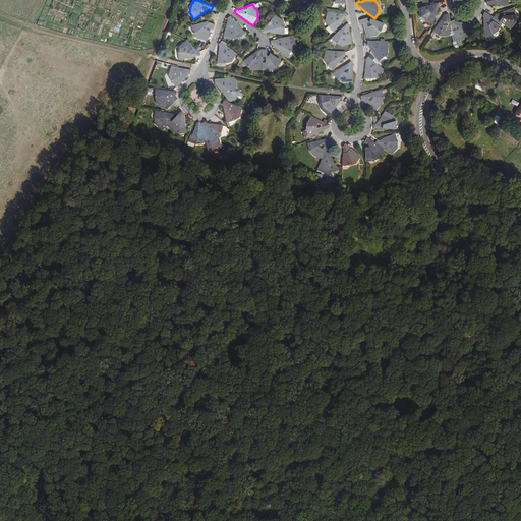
[(440,8),(439,4),(420,10),(421,15),(420,15),(421,19),(424,23),(432,26),(438,9),(440,8)]
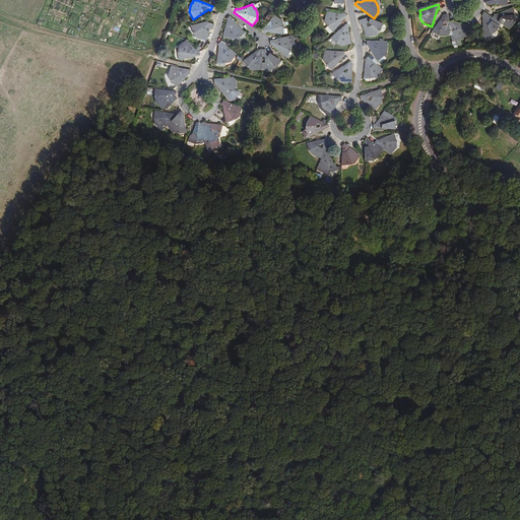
[(496,16),(494,15),(493,18),(483,13),(480,17),(482,19),(483,36),(491,36),(497,35),(496,33),(496,31),(498,30),(497,30),(499,28),(498,26),(500,23),(509,29),(512,24),(513,24),(514,20),(516,20),(516,15),(513,9),(496,16)]
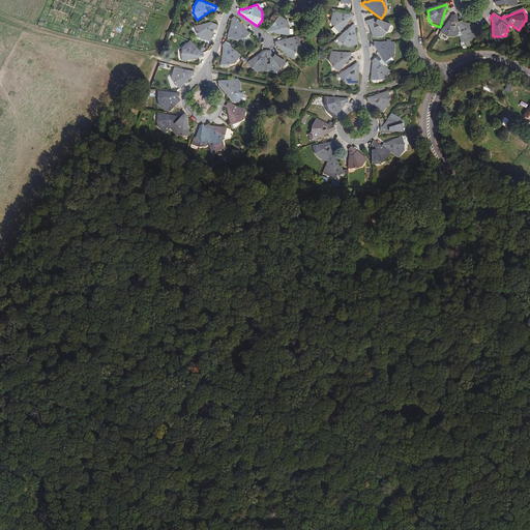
[(329,29),(335,35),(339,33),(354,16),(351,12),(349,16),(333,13),(332,16),(331,16),(331,21),(330,21),(331,27),(329,29)]
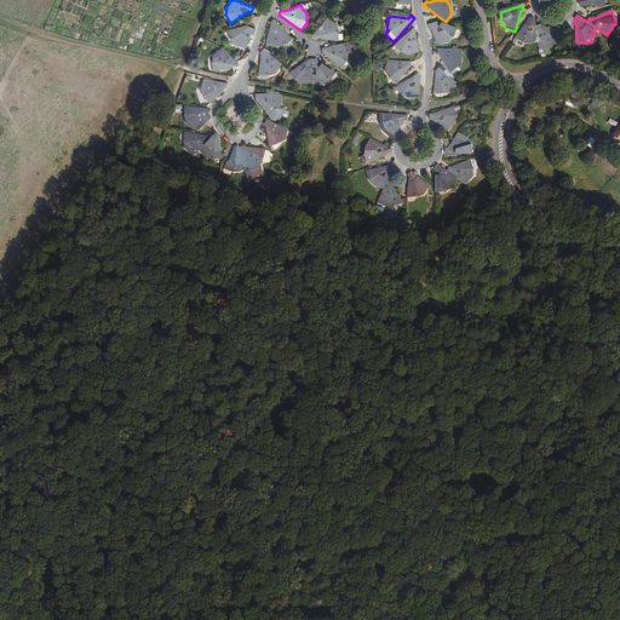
[(292,39),(291,38),(274,17),(269,22),(270,24),(265,40),(271,41),(273,44),(277,44),(283,44),(292,39)]
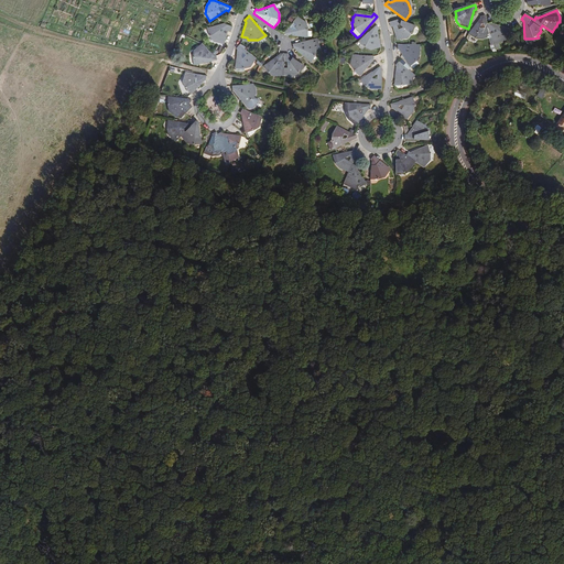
[(503,42),(505,43),(510,38),(512,30),(492,24),(491,22),(487,23),(485,15),(479,18),(480,20),(478,22),(469,34),(475,40),(480,41),(487,40),(488,41),(489,41),(490,46),(489,47),(490,52),(491,52),(492,54),(496,53),(495,51),(499,50),(498,43),(499,43),(503,42)]
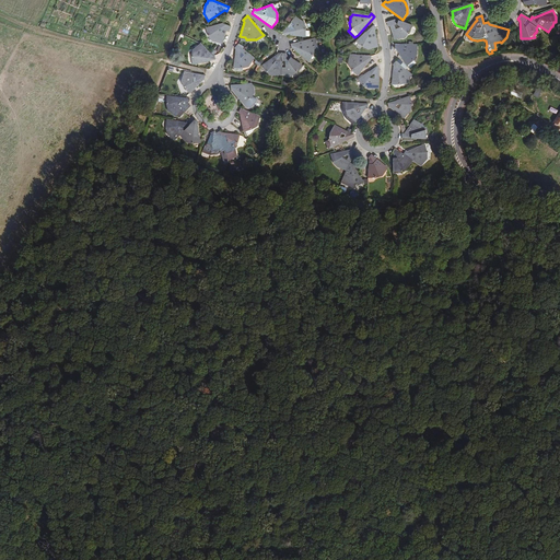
[(294,18),(281,34),(284,37),(286,35),(305,37),(306,28),(304,24),(302,24),(301,21),(299,22),(294,18)]
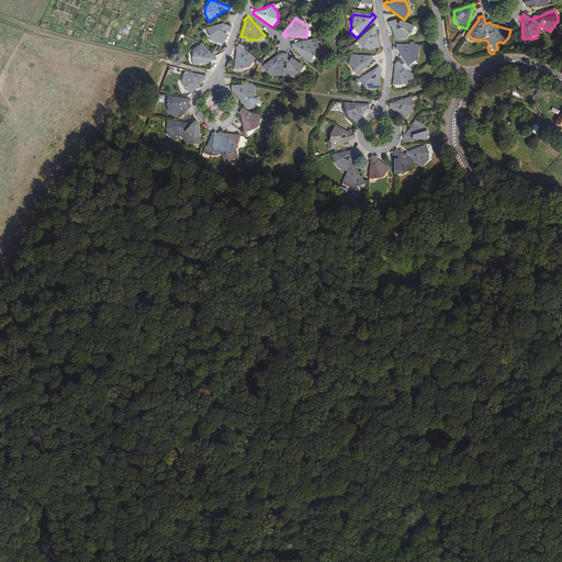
[(413,25),(409,24),(395,20),(388,22),(390,29),(392,27),(394,37),(398,37),(400,38),(404,37),(405,37),(409,35),(413,25)]
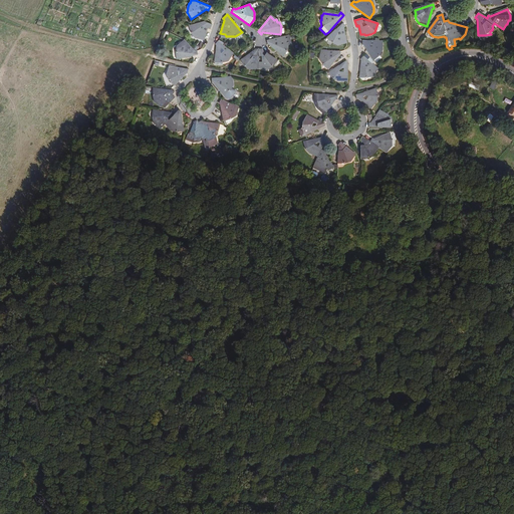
[(189,25),(189,26),(190,33),(194,37),(195,36),(199,38),(199,37),(204,39),(208,28),(210,29),(212,23),(205,21),(189,25)]
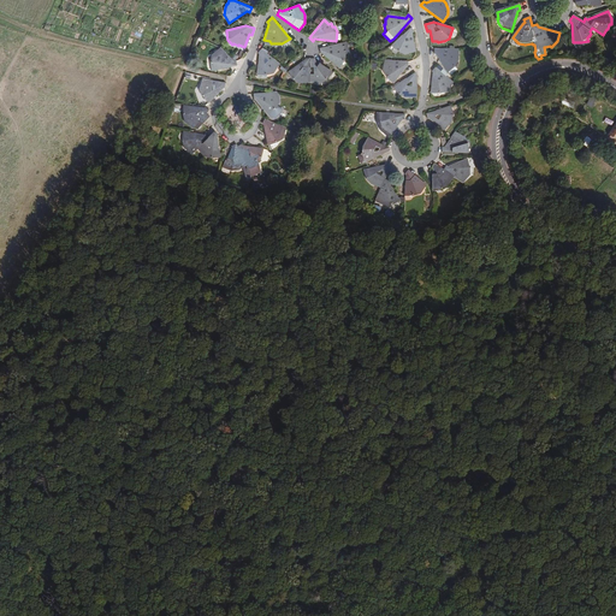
[(412,53),(415,53),(413,34),(414,31),(410,28),(390,45),(397,54),(404,57),(406,54),(412,54),(412,53)]
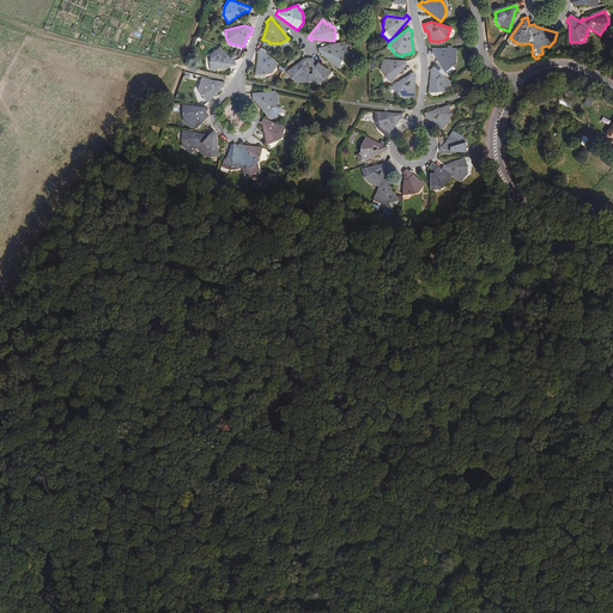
[(327,47),(327,46),(316,48),(319,54),(321,54),(337,67),(338,67),(340,43),(327,47)]
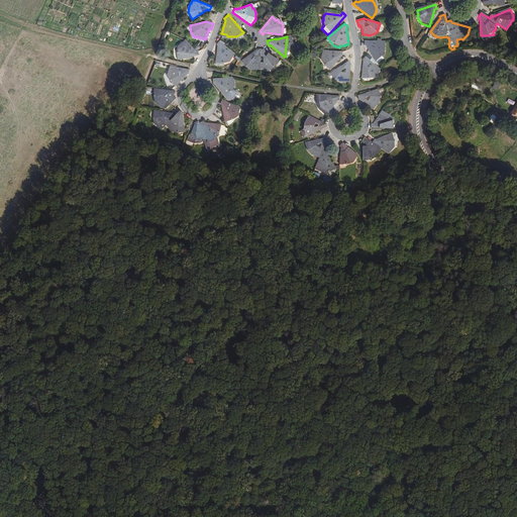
[(176,50),(178,59),(199,55),(199,50),(196,50),(185,39),(182,42),(181,42),(178,46),(176,50)]
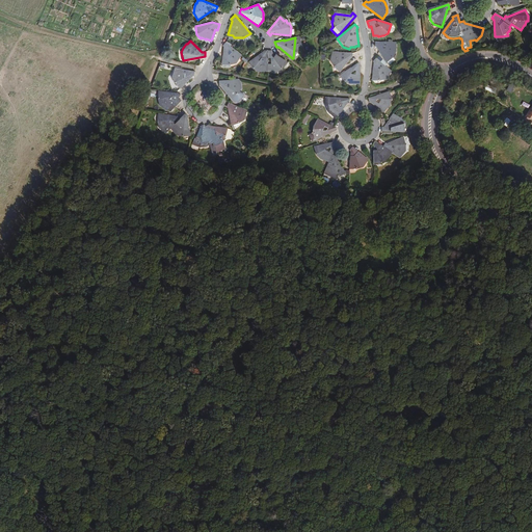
[(223,46),(222,53),(220,64),(229,67),(232,64),(233,63),(236,61),(236,60),(239,56),(230,48),(229,47),(223,43),(221,45),(223,46)]
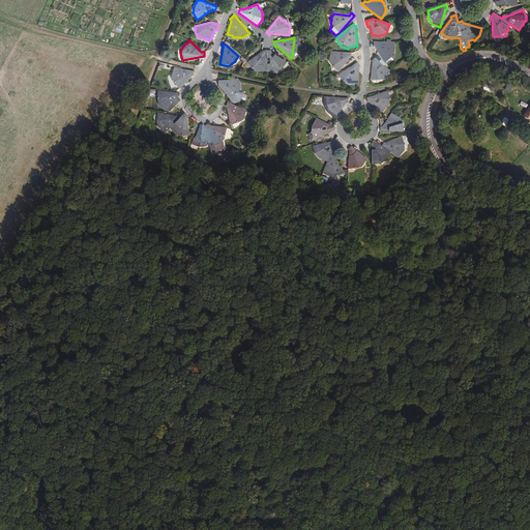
[(392,45),(373,42),(373,48),(374,48),(384,63),(390,60),(393,56),(393,50),(392,50),(392,45)]
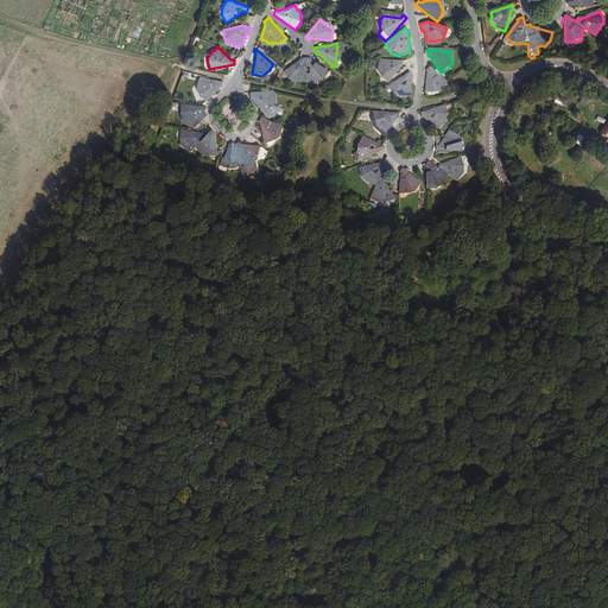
[(311,57),(305,57),(301,57),(301,58),(283,70),(287,78),(292,81),(299,83),(305,82),(305,81),(310,81),(311,82),(316,82),(317,82),(323,80),(328,71),(311,59),(311,57)]
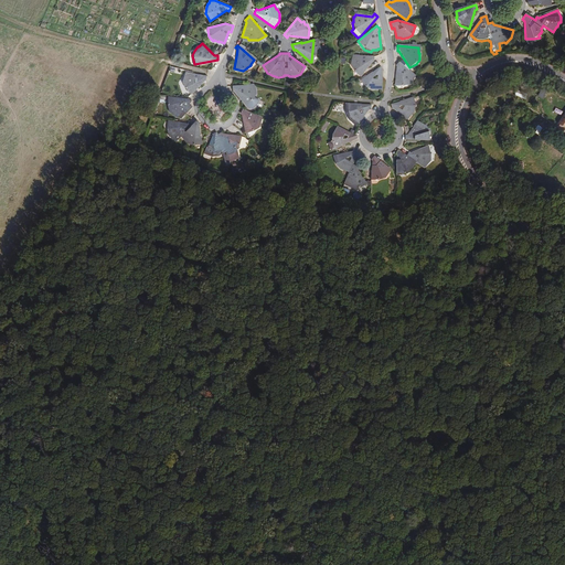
[(374,62),(374,57),(353,56),(352,61),(351,62),(351,65),(350,65),(352,72),(360,77),(364,72),(372,62),(374,62)]
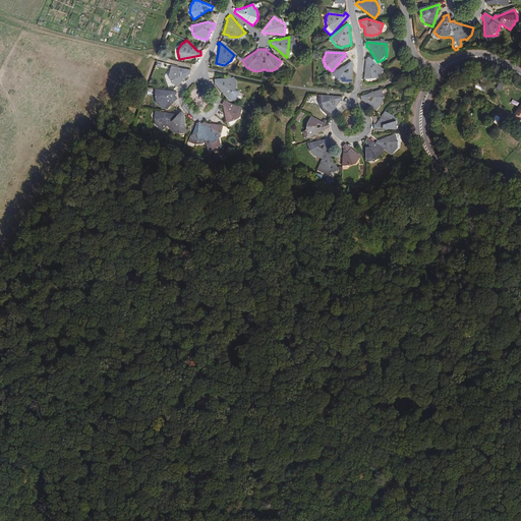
[(372,59),(369,57),(368,59),(366,58),(364,61),(365,62),(363,79),(370,81),(375,79),(375,77),(380,76),(379,74),(382,70),(371,62),(372,59)]
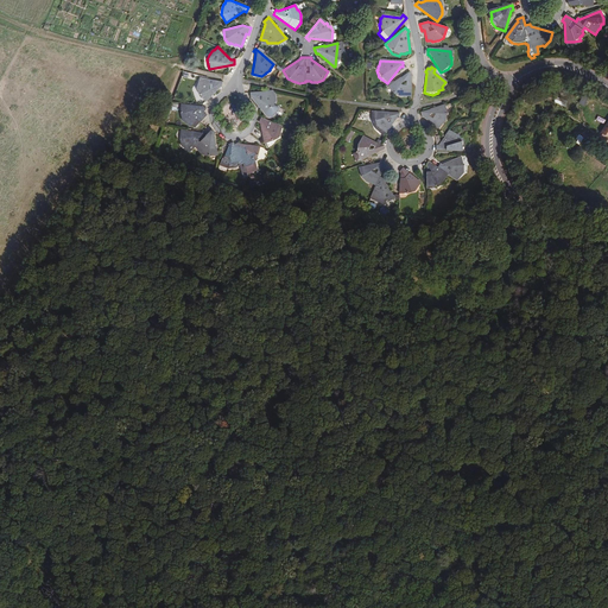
[(406,94),(411,94),(411,76),(412,75),(409,70),(394,81),(388,86),(393,94),(399,95),(400,95),(403,95),(405,96),(406,94)]
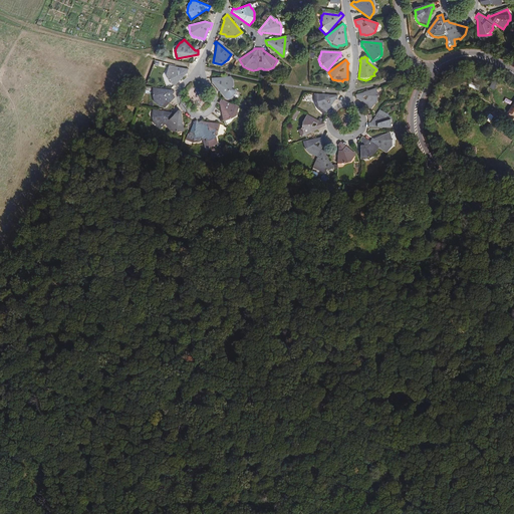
[(188,68),(170,63),(168,70),(167,70),(167,74),(167,79),(174,85),(185,73),(187,73),(188,68)]
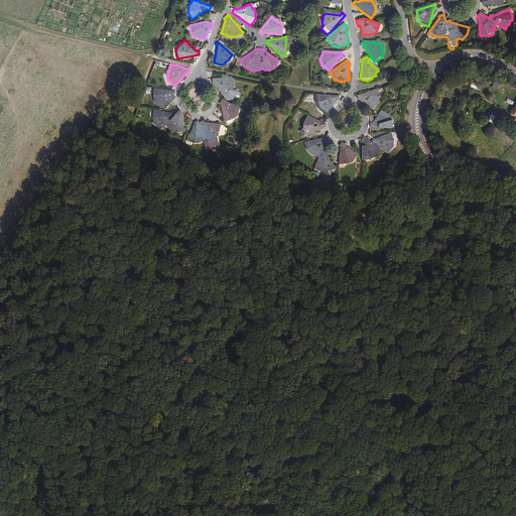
[(230,79),(211,80),(212,83),(214,83),(224,98),(232,94),(233,89),(232,89),(233,84),(231,83),(230,79)]
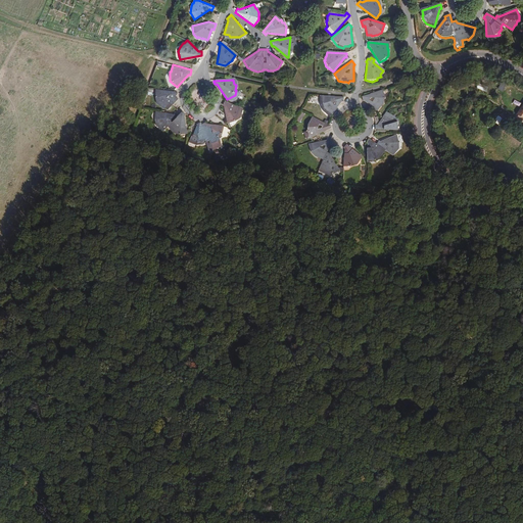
[(486,92),(487,87),(478,83),(476,88),(486,92)]
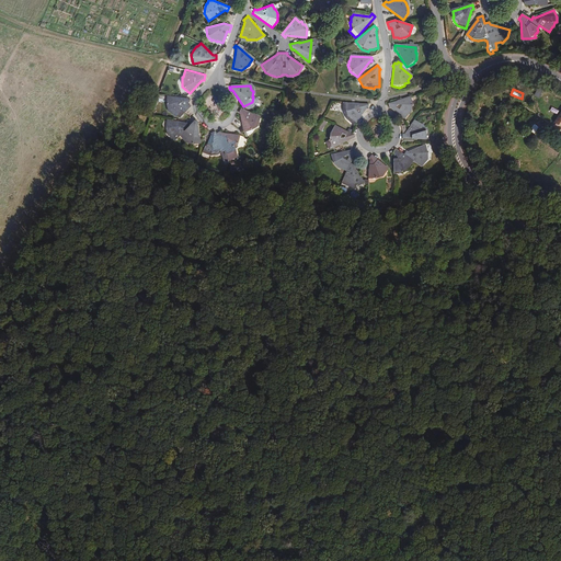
[(183,98),(167,96),(164,105),(168,110),(169,110),(171,113),(173,113),(178,116),(183,110),(185,112),(191,105),(189,103),(191,100),(187,96),(185,98),(183,98)]
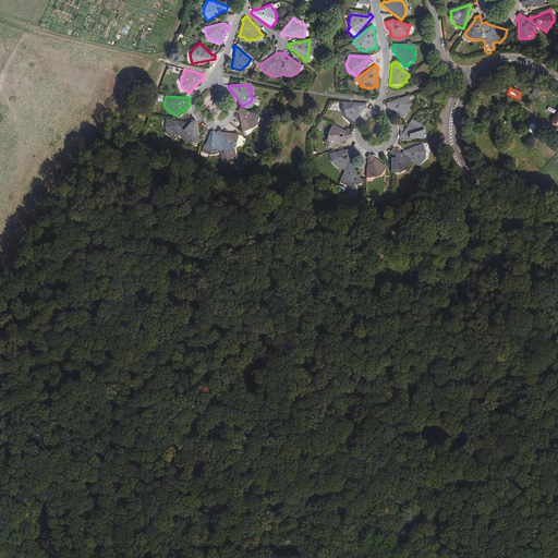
[(411,107),(408,97),(385,104),(386,109),(388,109),(400,119),(404,116),(408,111),(411,107)]
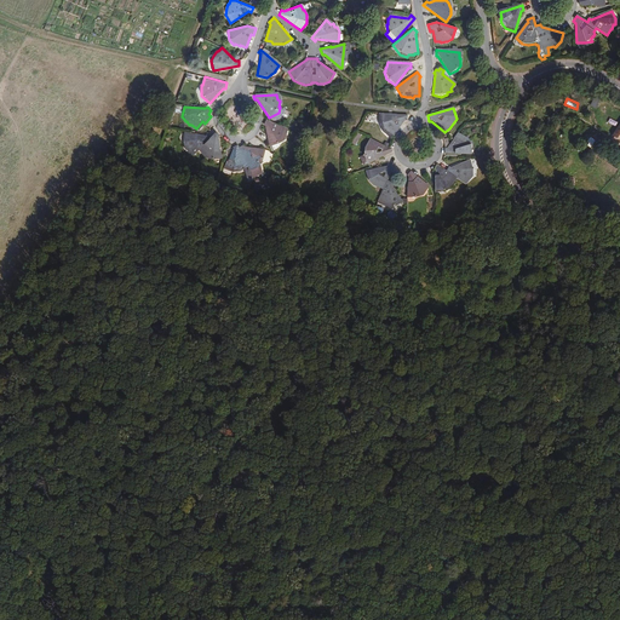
[(391,132),(395,136),(405,122),(407,122),(407,115),(382,115),(382,124),(384,128),(386,128),(389,132),(391,132)]
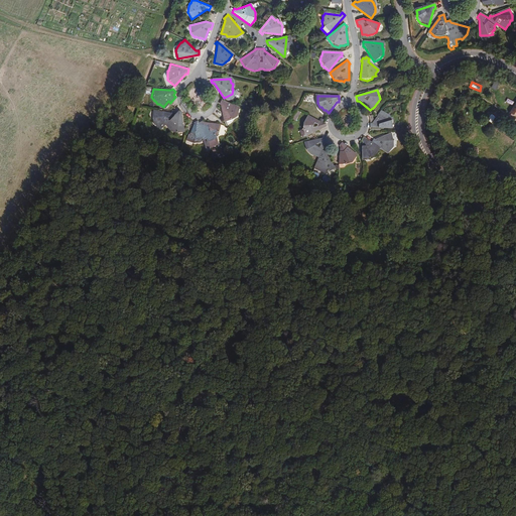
[(220,104),(223,122),(231,121),(235,117),(235,116),(237,113),(236,112),(238,108),(219,101),(218,103),(220,104)]
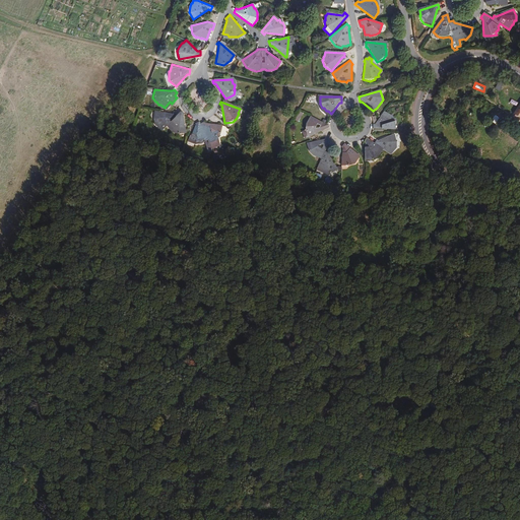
[(152,112),(150,119),(151,124),(153,124),(155,127),(156,127),(159,130),(166,124),(170,128),(169,129),(170,129),(173,131),(173,132),(177,134),(187,131),(184,117),(184,114),(180,110),(176,115),(173,112),(170,114),(152,112)]
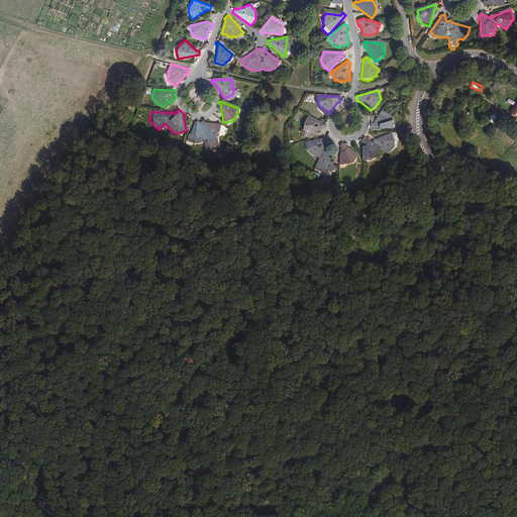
[(388,114),(381,110),(372,124),(369,124),(369,129),(388,130),(389,126),(390,125),(390,121),(388,114)]
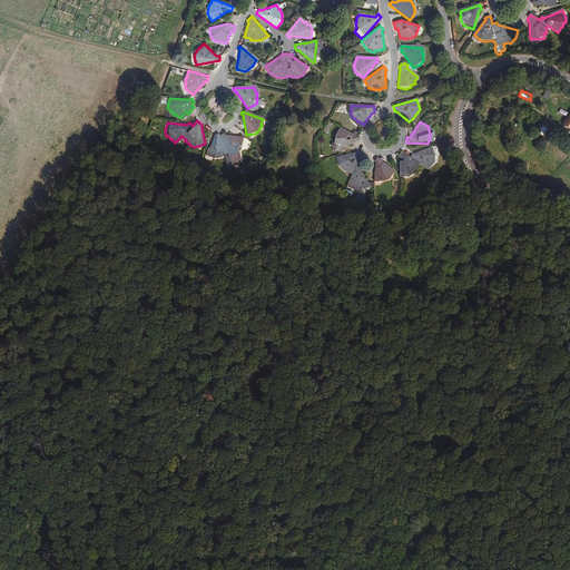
[(360,140),(357,135),(356,136),(341,128),(338,133),(337,133),(335,136),(334,136),(334,143),(334,144),(331,145),(335,153),(360,140)]
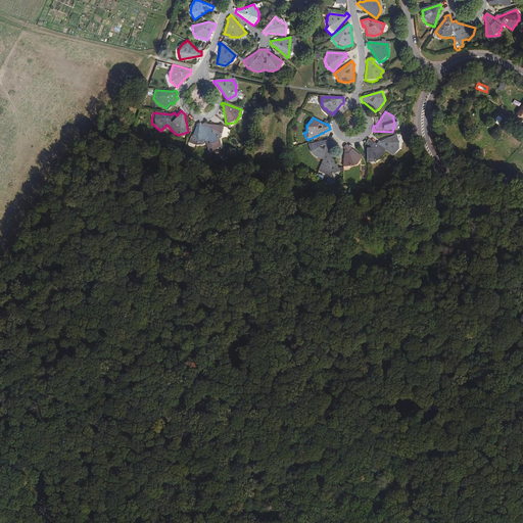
[(197,125),(188,140),(194,144),(199,144),(203,143),(203,141),(208,139),(214,147),(219,145),(216,140),(219,138),(220,138),(224,134),(224,126),(223,125),(205,123),(204,122),(200,123),(199,121),(196,123),(197,125)]
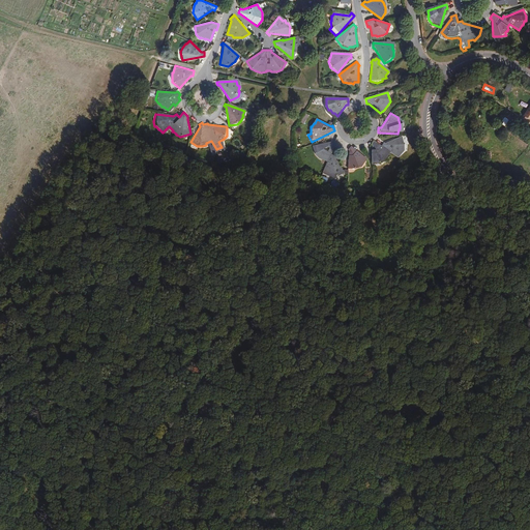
[(380,142),(378,144),(380,145),(379,146),(373,141),(369,145),(371,147),(371,165),(372,165),(375,165),(379,165),(383,163),(386,157),(389,152),(396,157),(400,154),(401,154),(404,150),(405,145),(401,138),(383,144),(380,142)]
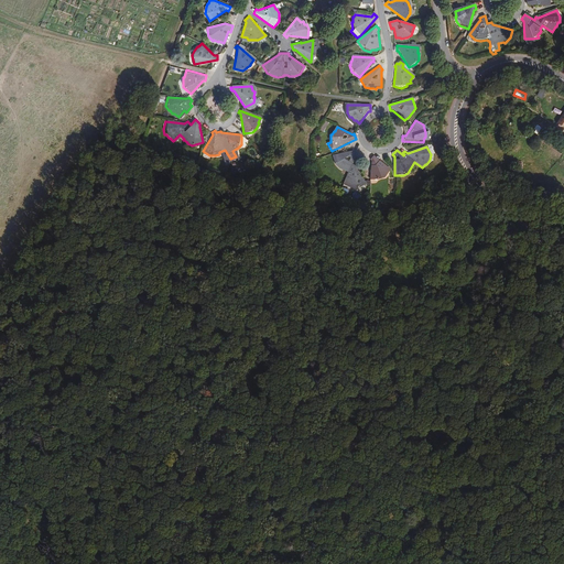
[(333,155),(333,164),(336,169),(342,171),(343,171),(346,172),(348,171),(343,183),(344,184),(347,185),(347,186),(353,188),(354,190),(358,190),(365,185),(369,183),(369,181),(375,183),(382,181),(382,179),(386,176),(386,174),(389,171),(389,170),(372,155),(368,160),(370,162),(368,181),(365,181),(364,182),(355,167),(356,165),(351,164),(357,152),(351,150),(350,152),(337,154),(333,155)]
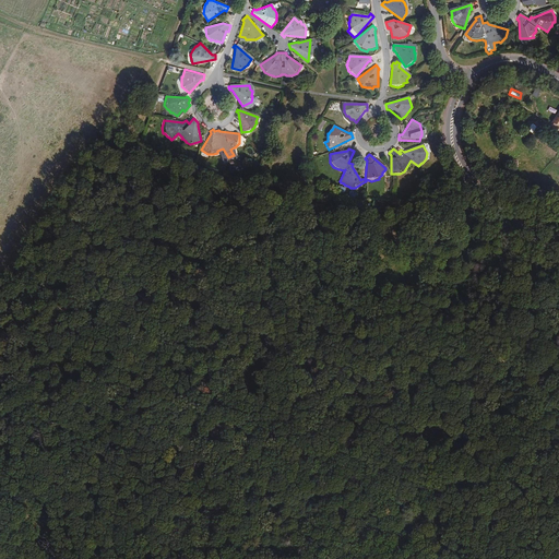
All buildings are outlined.
